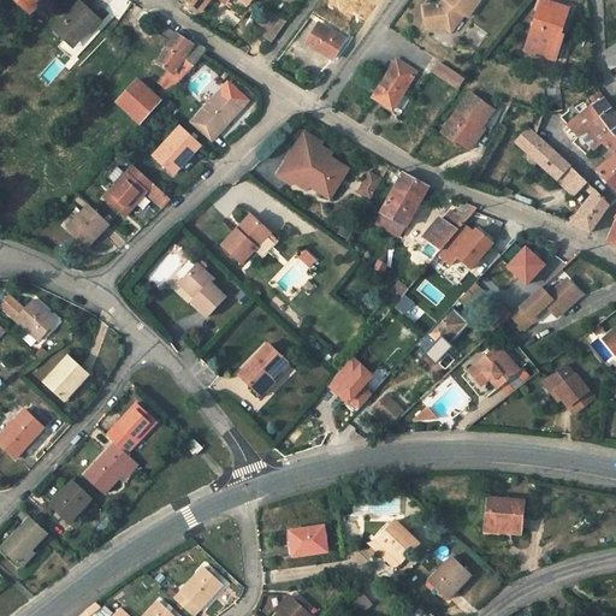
[(15,0),(30,15),(39,6),(40,7),(46,0),(15,0)]
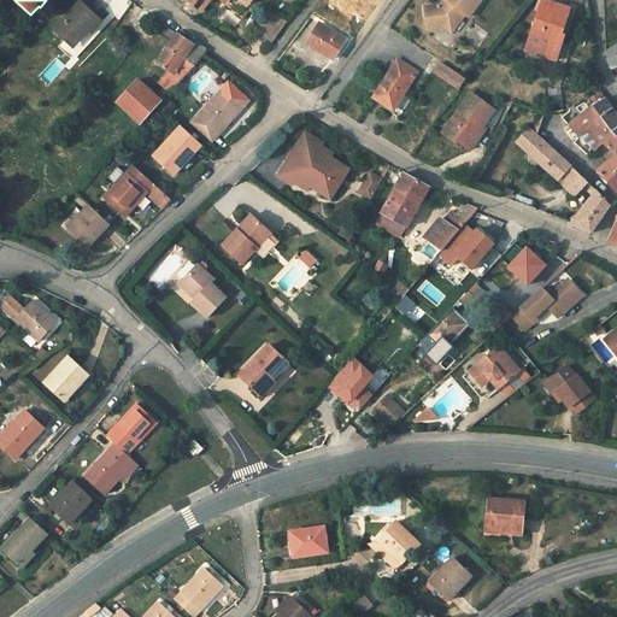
[(187,0),(201,12),(210,0),(242,0),(248,5),(251,0),(187,0)]
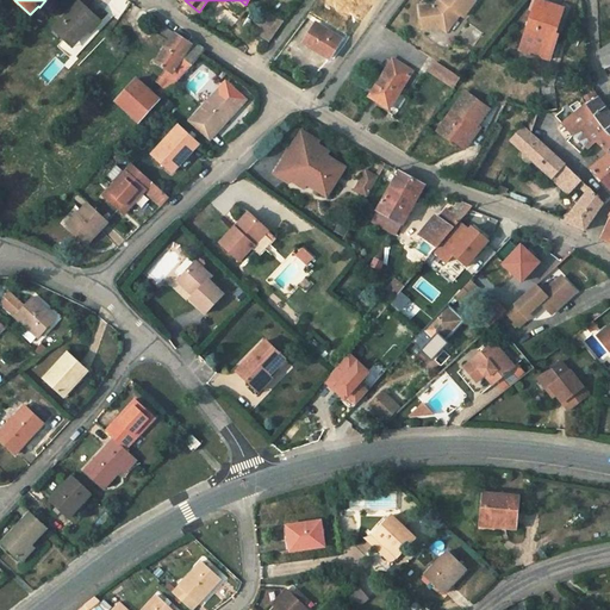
[(335,0),(332,6),(348,16),(356,0),(335,0)]
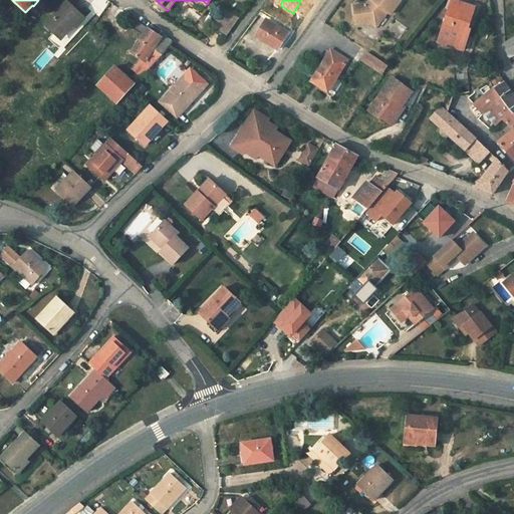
[(401,1),(399,0),(371,0),(373,1),(370,4),(353,6),(354,15),(359,14),(360,23),(370,22),(376,27),(388,12),(391,14),(401,1)]
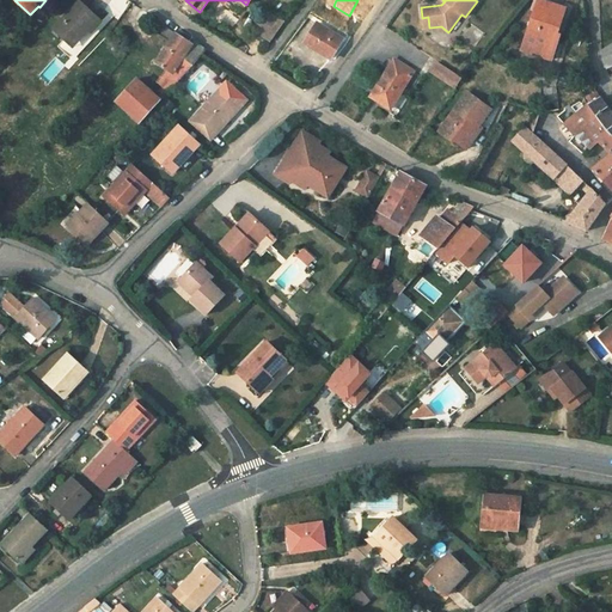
[(538,0),(525,43),(534,47),(532,54),(552,60),(560,36),(557,35),(555,34),(556,28),(560,28),(565,8),(538,0)]
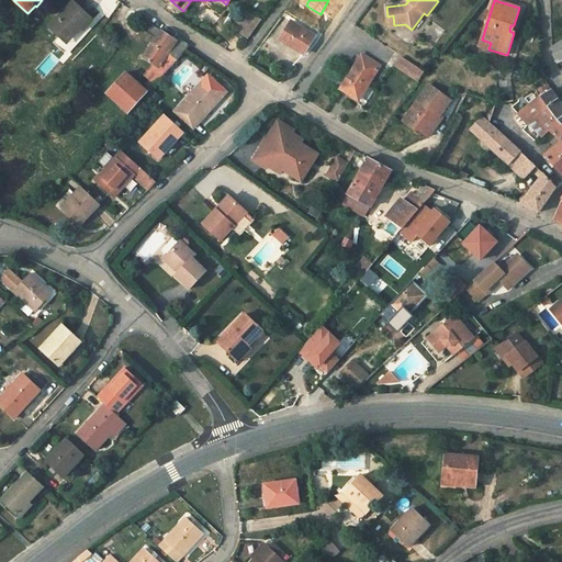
[(78,25),(81,29),(85,31),(93,21),(72,2),(49,27),(64,41),(78,25)]
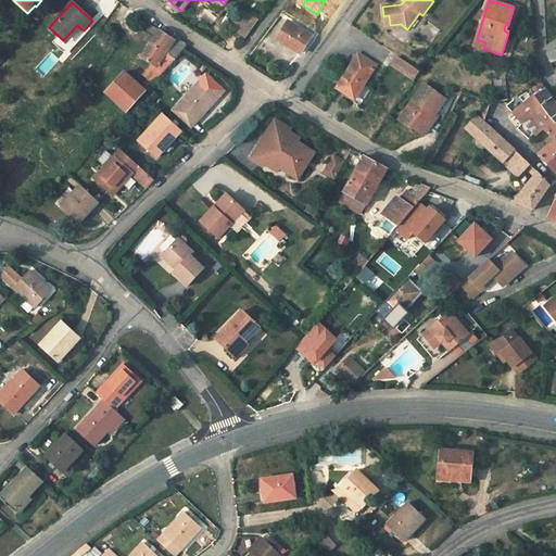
[(241,11),(231,26),(247,36),(256,21),(241,11)]
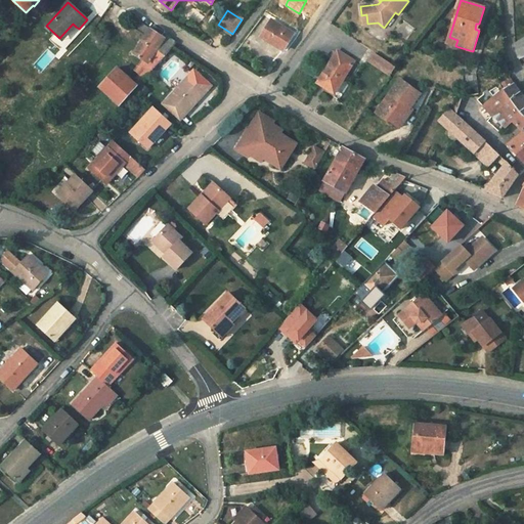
[(271,19),(263,34),(271,39),(269,41),(284,50),(294,34),(271,19)]
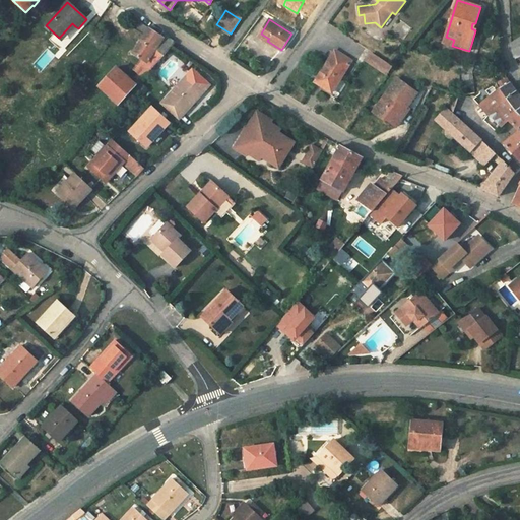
[(402,41),(411,28),(400,20),(391,31),(402,41)]
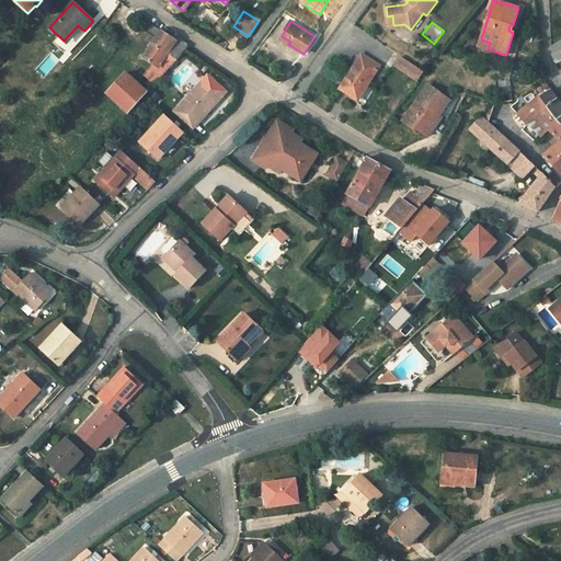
[(157,37),(161,31),(150,23),(146,31),(157,37)]
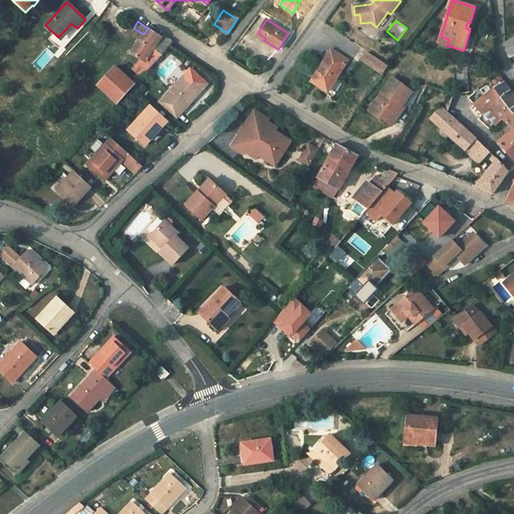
[(62,40),(74,26),(71,23),(58,37),(62,40)]
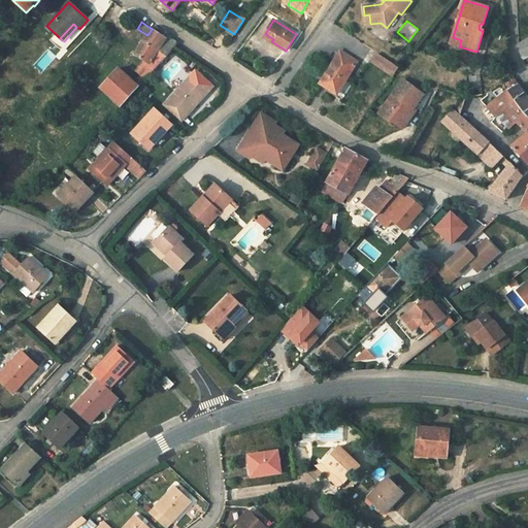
[(152,29),(147,35),(135,55),(145,61),(157,68),(178,44),(167,38),(167,39),(160,35),(152,29)]
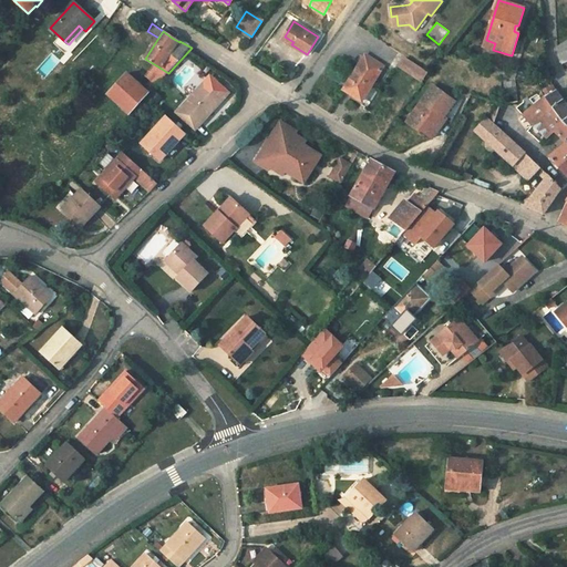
[(495,43),(486,40),(484,47),(493,50),(495,43)]
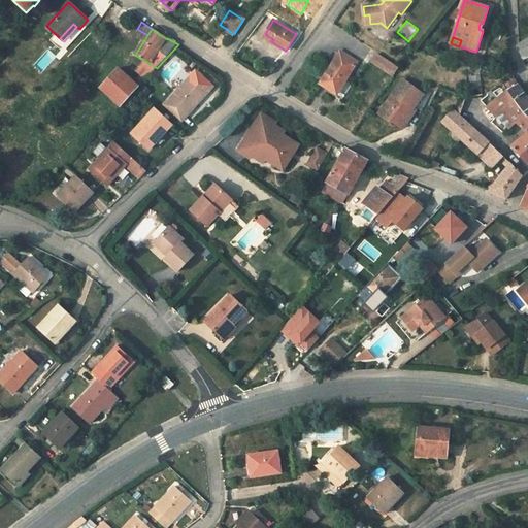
[(353,85),(345,80),(357,62),(340,52),(320,84),(333,92),(335,87),(339,90),(337,94),(335,96),(342,101),(353,85)]
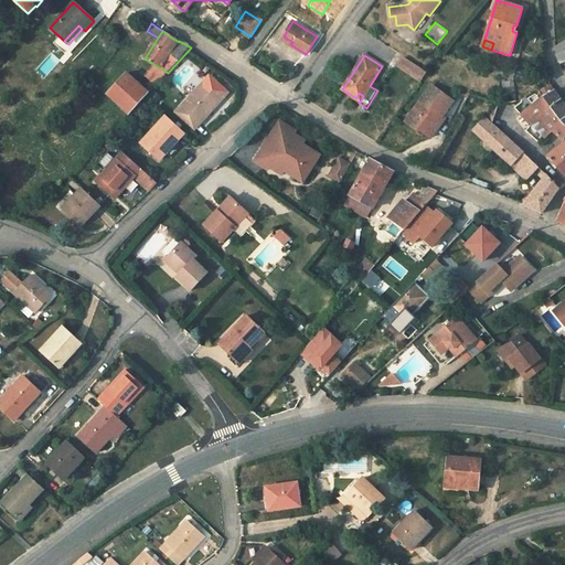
[(428,73),(407,60),(402,68),(422,81),(428,73)]
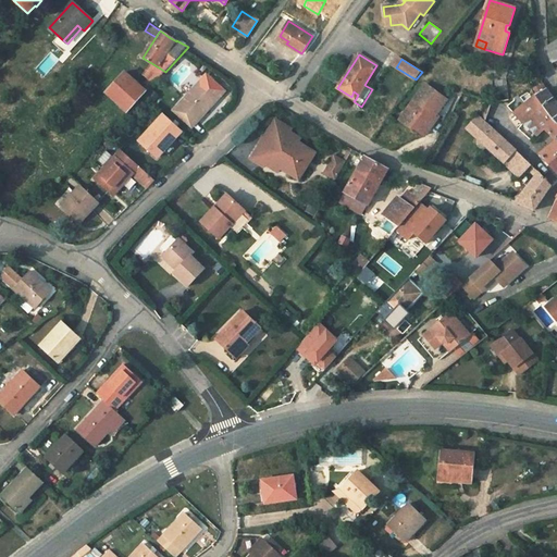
[(155,83),(165,72),(153,64),(144,74),(148,78),(155,83)]
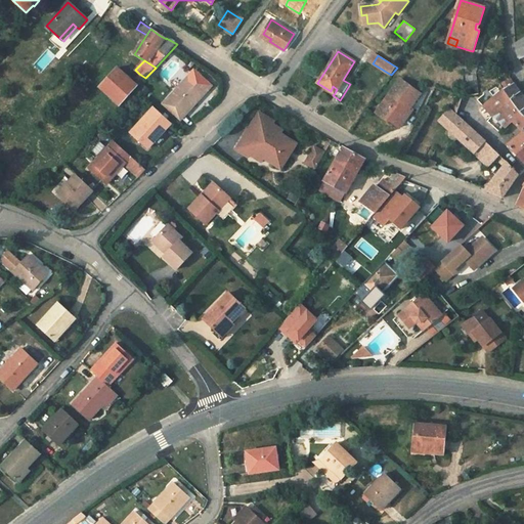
[(118,69),(99,87),(120,106),(145,78),(139,74),(135,79),(137,80),(134,84),(118,69)]
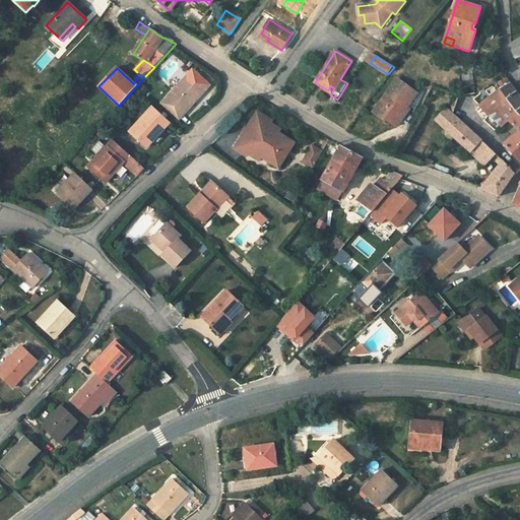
[(188,76),(164,103),(180,119),(205,91),(188,76)]
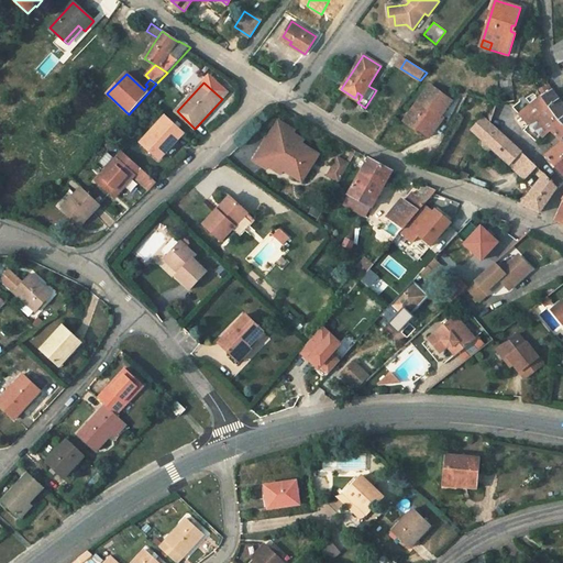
[(544,94),(552,90),(549,85),(542,88),(544,94)]
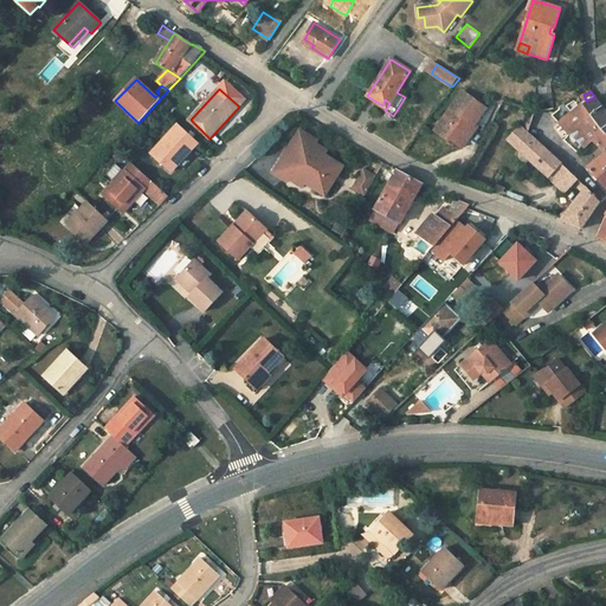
[(463,147),(470,139),(466,135),(475,124),(485,109),(463,92),(436,130),(450,140),(451,139),(463,147)]
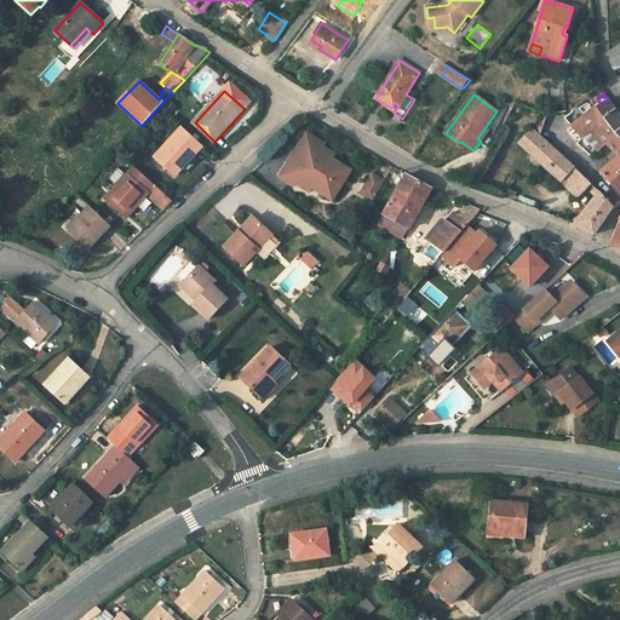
[(619,115),(608,99),(600,103),(596,107),(614,131),(619,137),(619,150),(618,153),(619,155),(619,154),(619,115)]
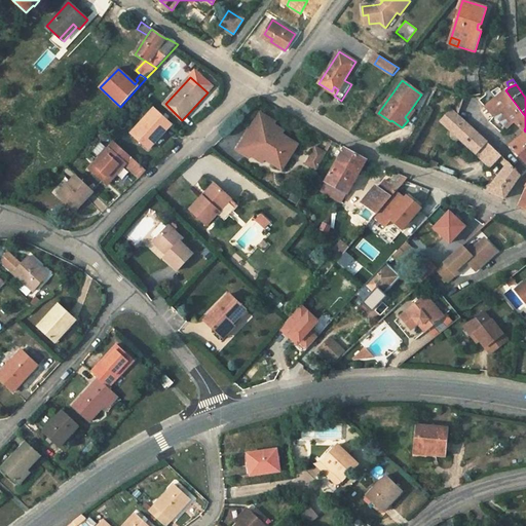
[(505,90),(496,98),(486,106),(494,115),(508,127),(514,121),(524,129),(525,127),(525,116),(521,111),(505,90)]
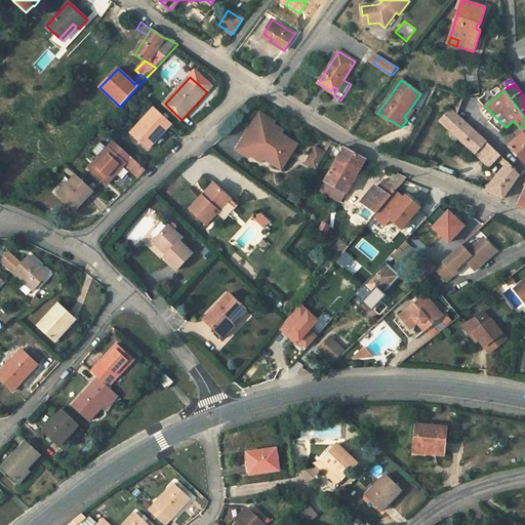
[(461,101),(458,111),(469,118),(474,110),(461,101)]
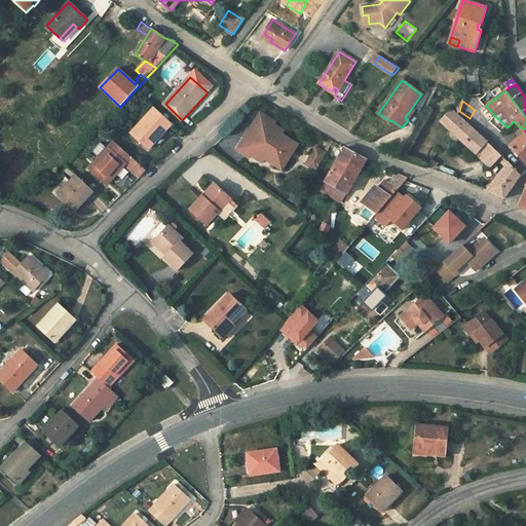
[(414,110),(412,108),(405,117),(408,120),(414,110)]
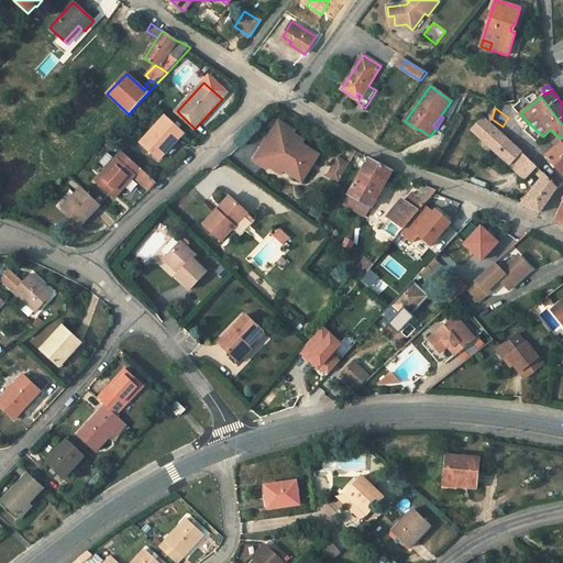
[(159,159),(169,148),(167,146),(180,131),(165,117),(141,143),(159,159)]
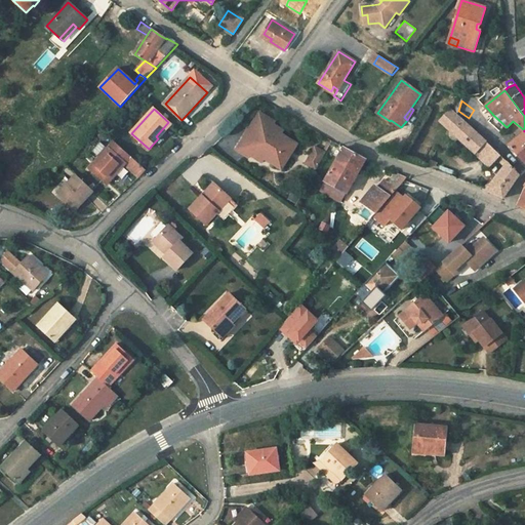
[(489,166),(496,158),(499,155),(497,153),(485,140),(456,116),(450,111),(441,121),(489,166)]
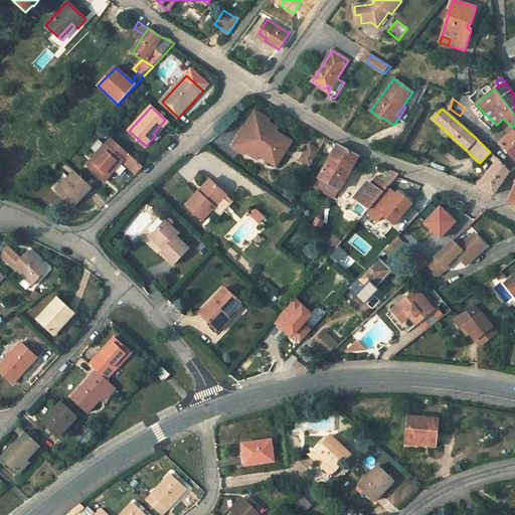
[(245,153),(249,146),(259,152),(260,155),(261,157),(276,167),(284,154),(279,151),(287,139),(278,133),(275,135),(272,136),(271,137),(263,132),(269,123),(270,121),(254,111),(231,147),(243,155),(245,153)]
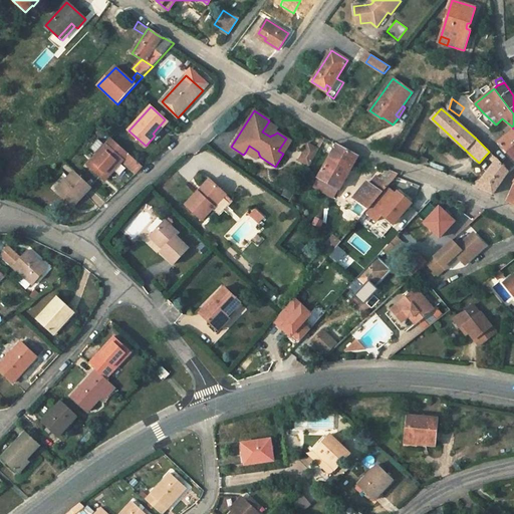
[(168,122),(165,119),(153,134),(155,136),(168,122)]
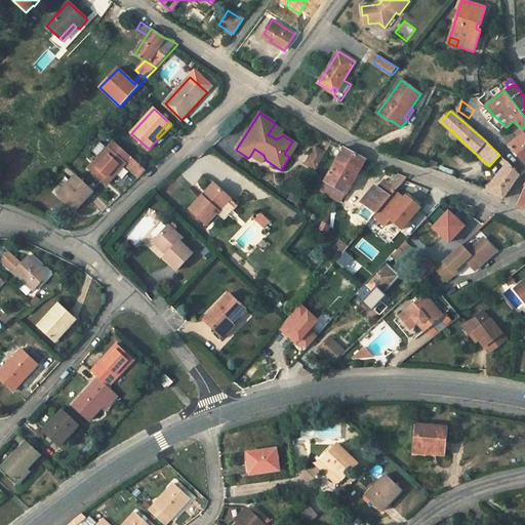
[(274,125),(268,134),(276,139),(277,138),(280,137),(283,131),(274,125)]
